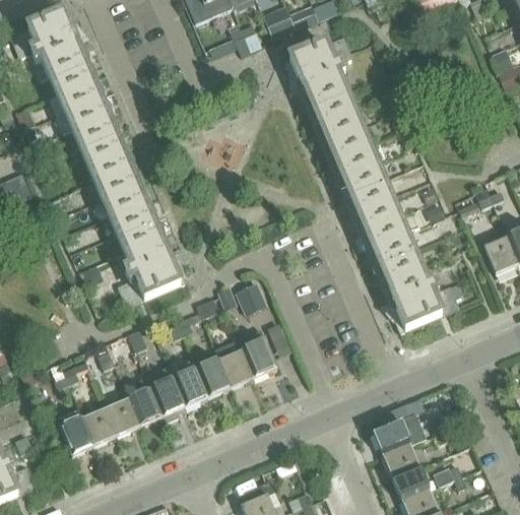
[(185,0),(195,23),(233,8),(232,6),(231,4),(229,0),(185,0)]
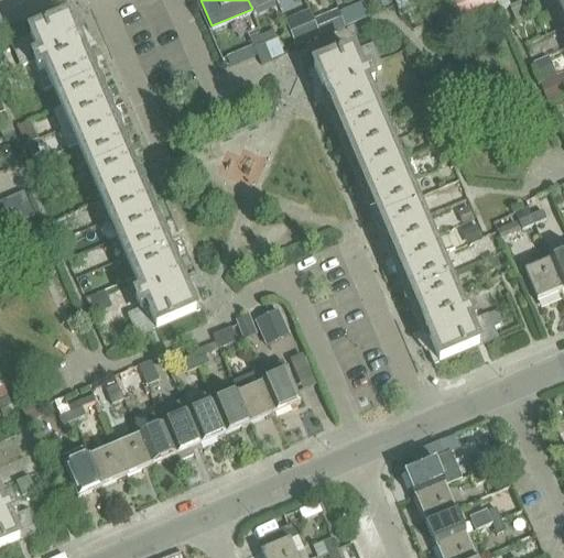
[(453,0),(455,7),(459,15),(495,0),(453,0)]
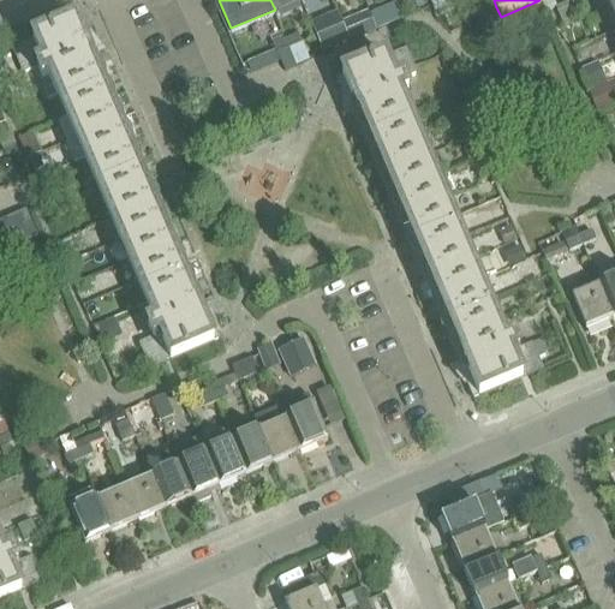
[(569,3),(559,7),(565,22),(575,18),(569,3)]
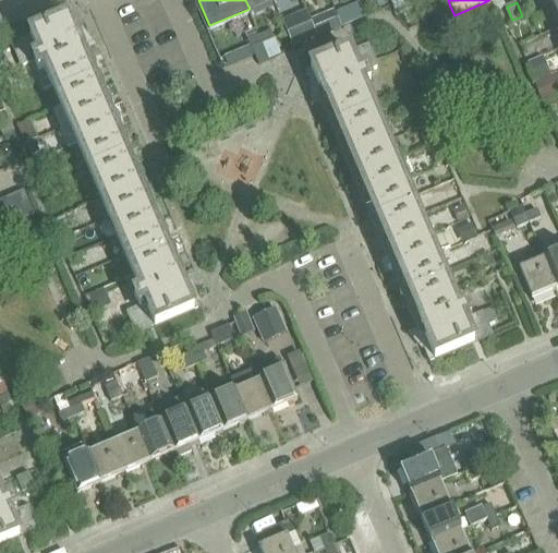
[(334,4),(310,15),(312,19),(317,33),(341,22),(334,4)]
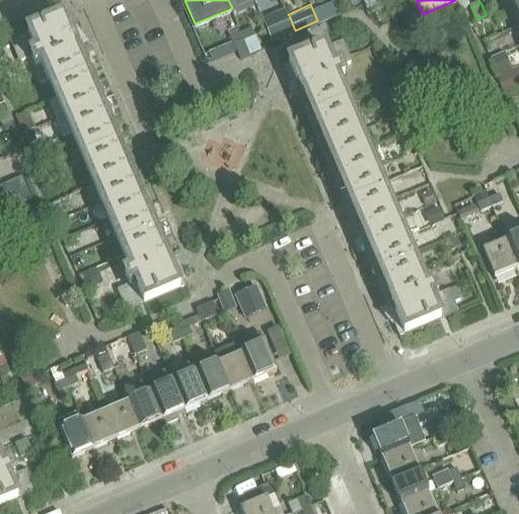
[(16,35),(11,38),(20,58),(32,53),(33,54),(38,64),(35,65),(43,81),(51,78),(59,95),(50,98),(57,117),(56,117),(64,134),(73,130),(81,147),(88,164),(96,181),(103,199),(110,217),(119,234),(126,251),(133,269),(127,271),(131,281),(129,282),(119,286),(128,307),(139,303),(145,300),(146,300),(180,286),(184,284),(187,283),(188,282),(177,261),(174,251),(173,251),(166,254),(159,237),(152,220),(144,202),(137,185),(130,167),(122,150),(115,133),(107,116),(99,98),(92,80),(84,63),(77,46),(84,43),(80,34),(71,12),(64,15),(62,16),(39,26),(31,29),(30,29),(28,30),(23,32),(16,35)]
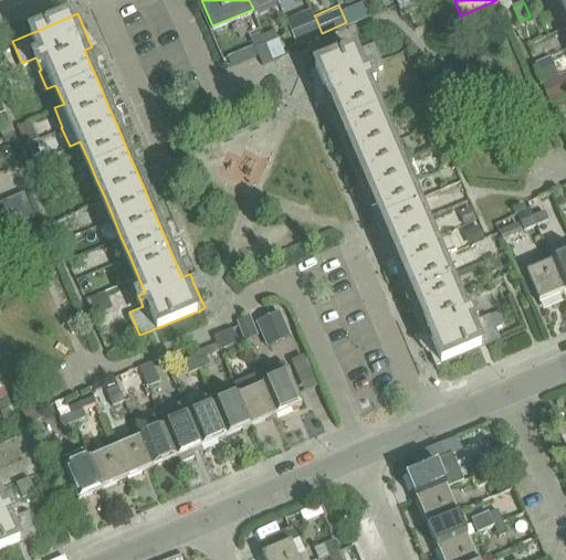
[(291,27),(297,42),(321,32),(314,17),(291,27)]
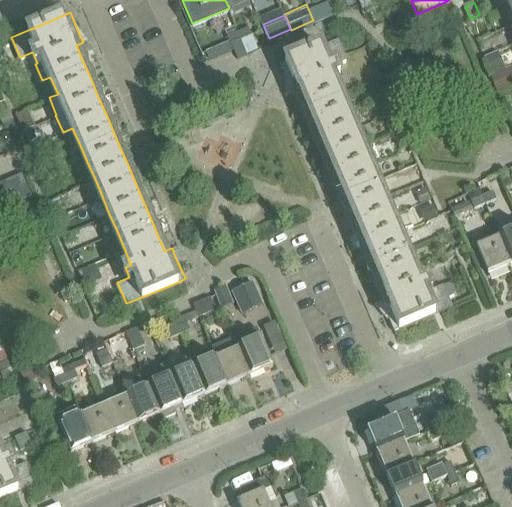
[(248,24),(238,29),(241,36),(252,32),(248,24)]
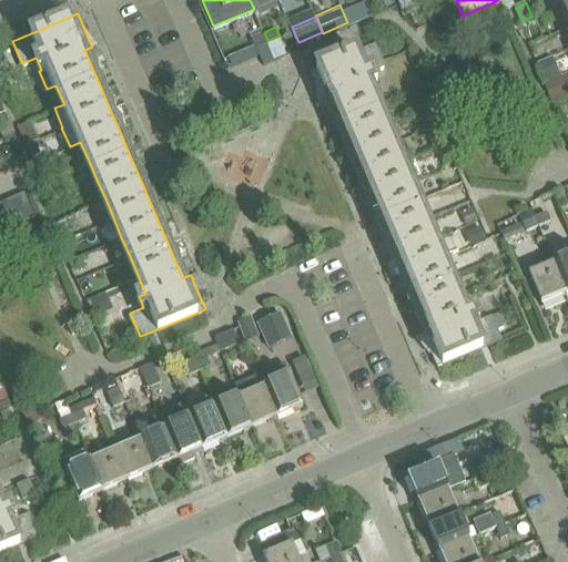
[(264,32),(252,37),(256,46),(256,44),(267,40),(264,32)]
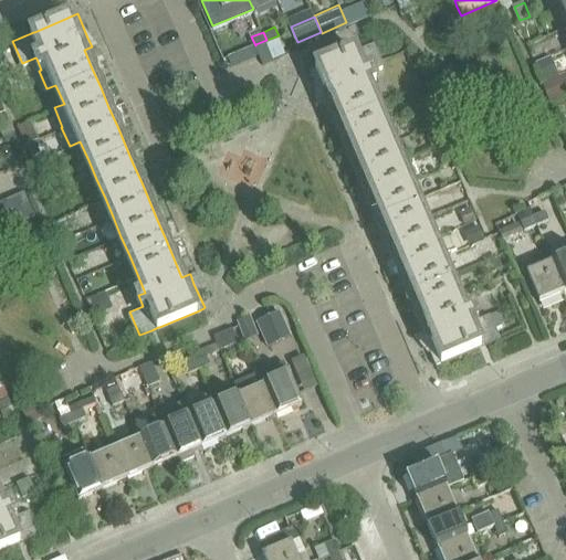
[(255,44),(259,51),(263,61),(273,55),(266,40),(255,44)]
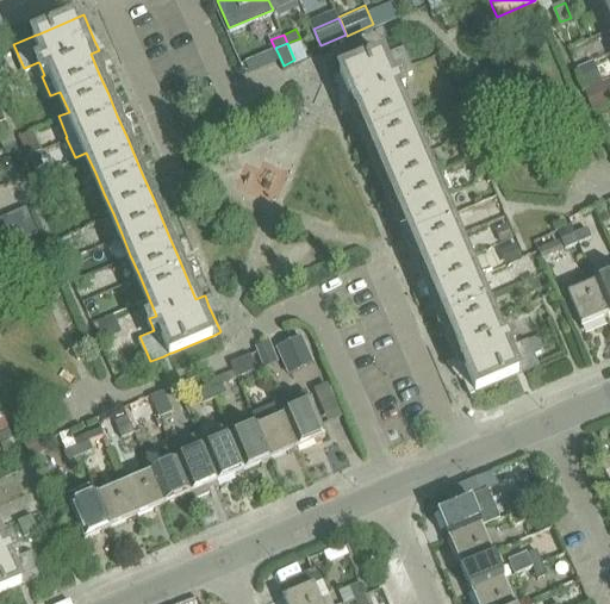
[(400,75),(415,68),(404,43),(335,73),(350,110),(359,106),(464,352),(456,355),(471,391),(541,361),(535,347),(530,337),(515,343),(510,331),(503,335),(477,273),(398,89),(405,87),(400,75)]
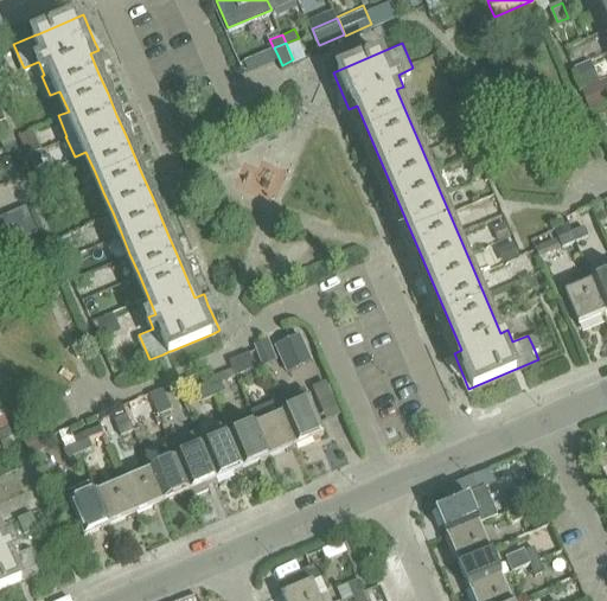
[(590,57),(575,63),(585,83),(600,77),(590,57)]
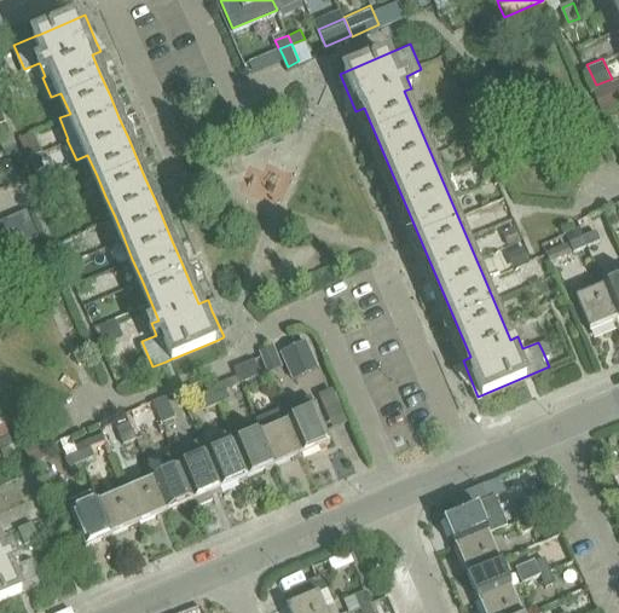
[(596,85),(594,86),(602,105),(618,97),(618,86),(614,76),(612,79),(596,85)]
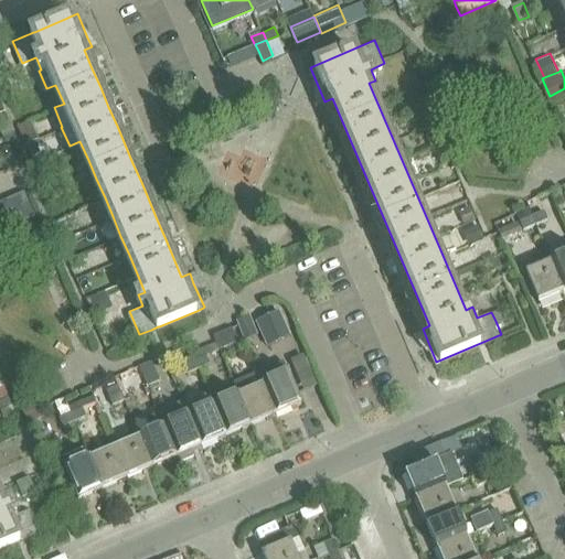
[(31,117),(19,122),(27,141),(39,136),(31,117)]
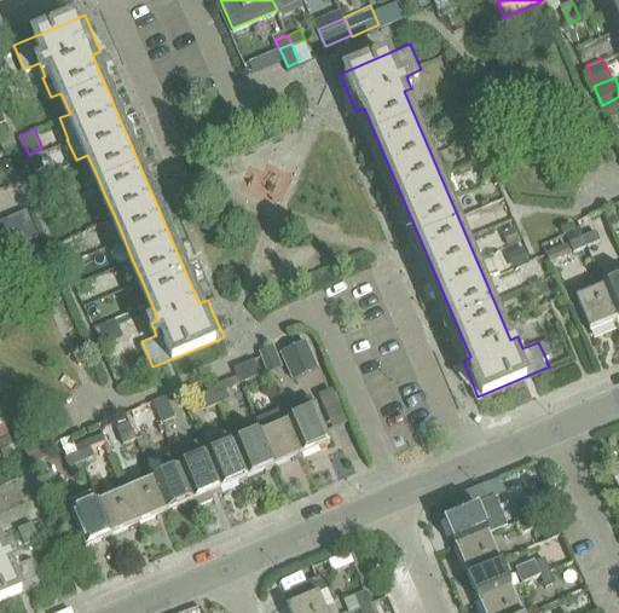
[(479,139),(468,144),(473,156),(484,152),(479,139)]
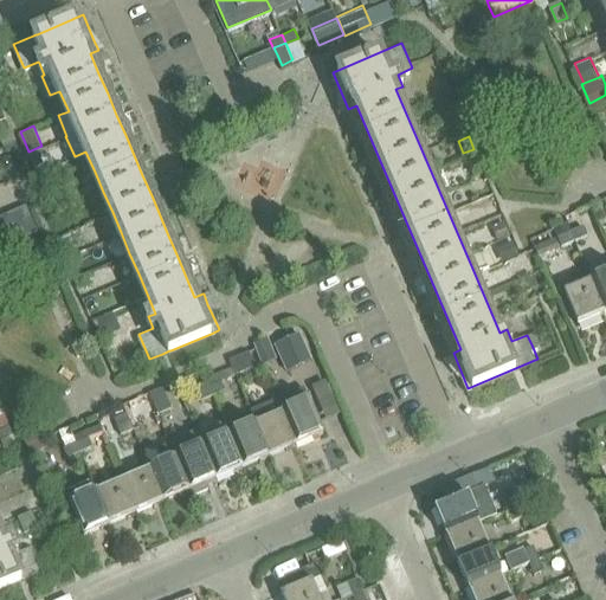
[(476,157),(468,161),(474,173),(481,171),(476,157)]
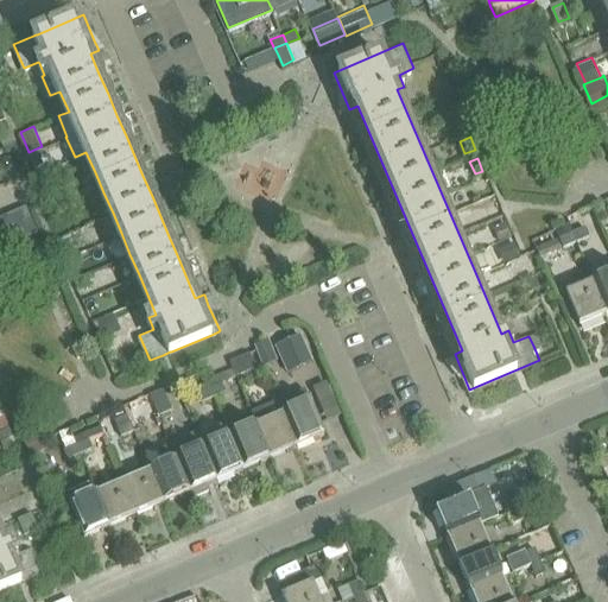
[(493,196),(483,201),(491,214),(499,209),(493,196)]
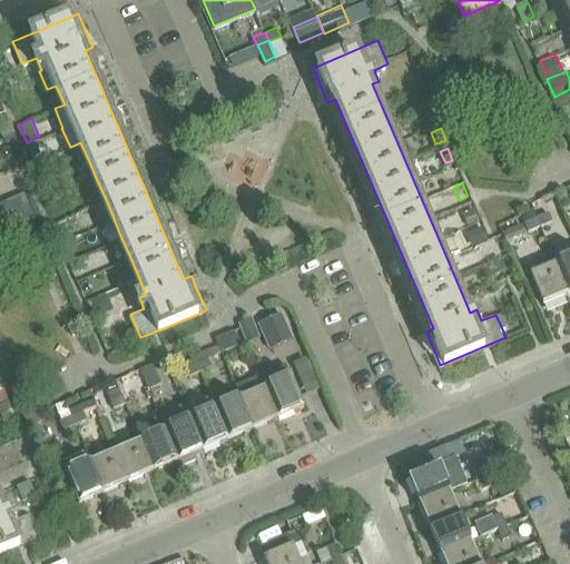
[(12,195),(23,219),(36,215),(25,190),(12,195)]
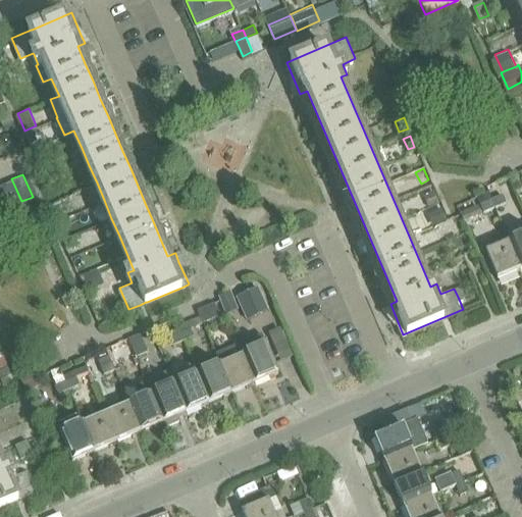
[(11,206),(21,201),(11,178),(1,184),(11,206)]
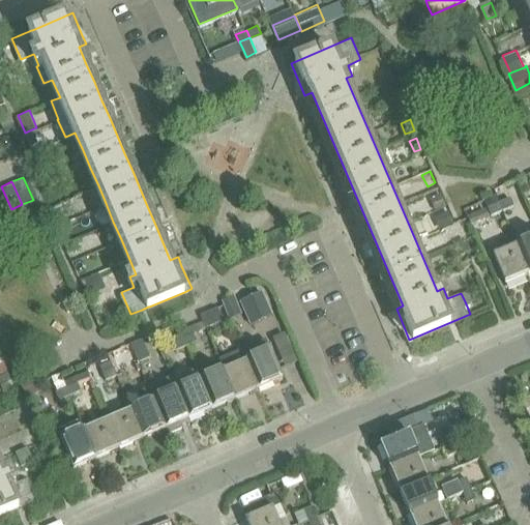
[(0,211),(1,213),(11,209),(1,186),(0,186),(0,211)]
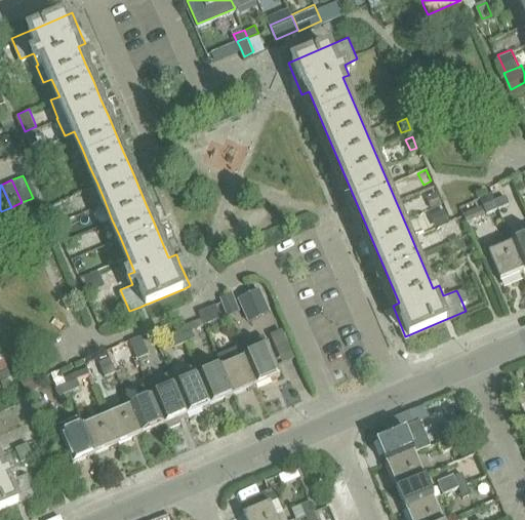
[(57,206),(73,199),(68,186),(51,192),(57,206)]
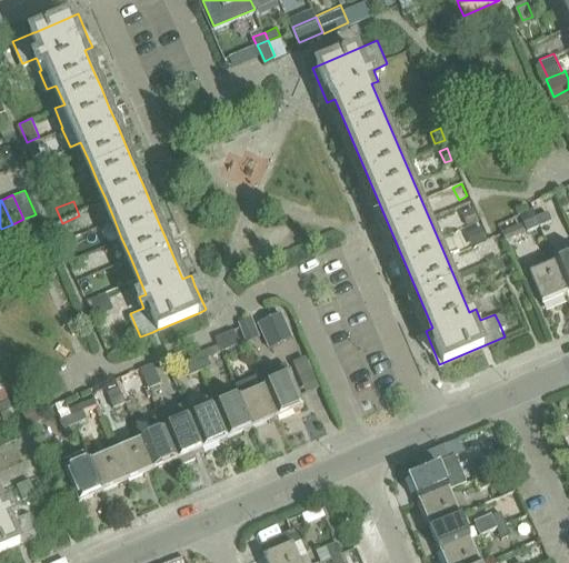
[(473,205),(462,210),(467,221),(478,217),(473,205)]
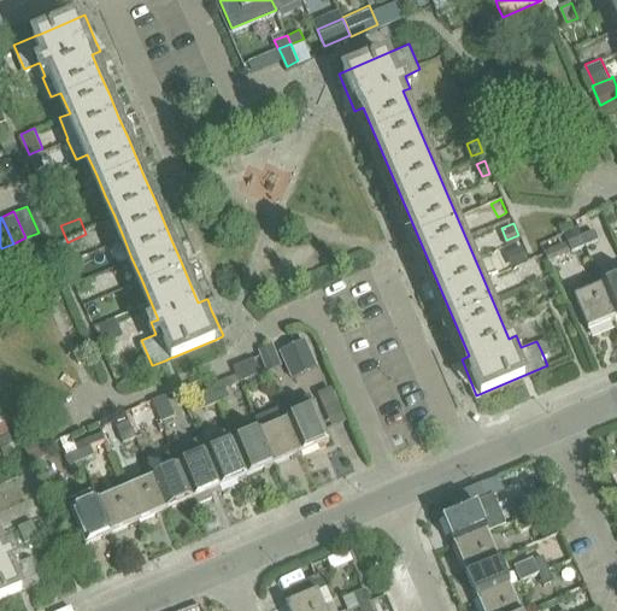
[(582,233),(586,241),(599,236),(594,227),(582,233)]
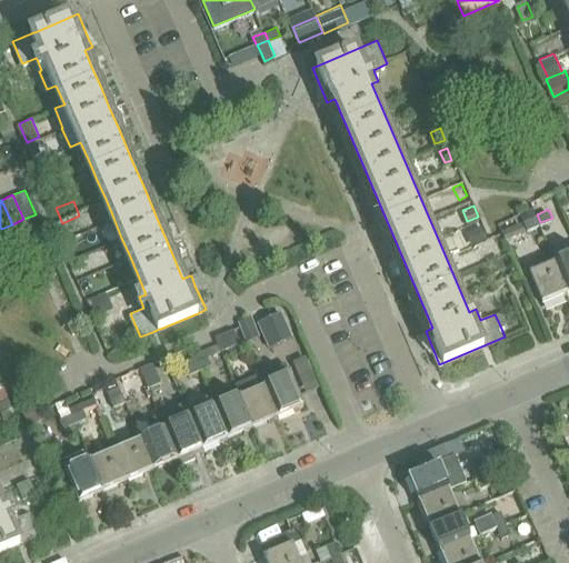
[(540,222),(537,214),(525,219),(528,228),(540,222)]
